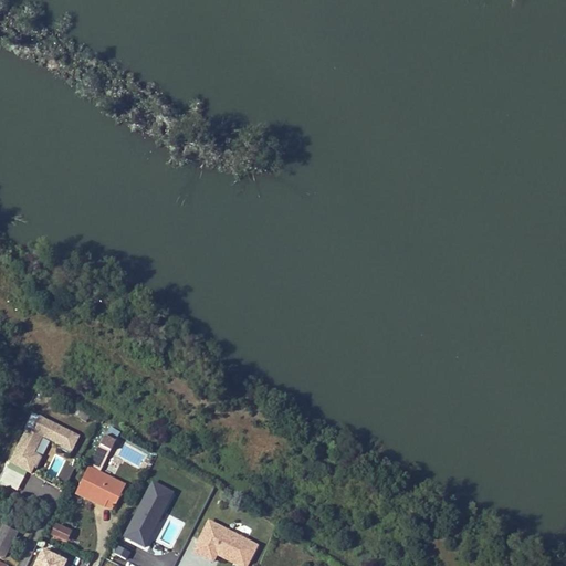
[(71,402),(67,409),(87,423),(92,417),(71,402)]
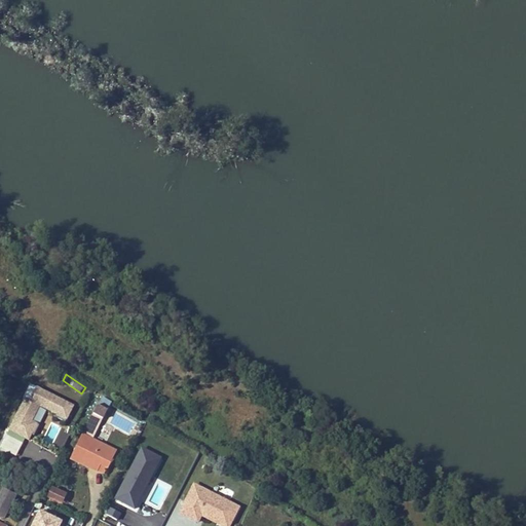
[(67,419),(75,403),(30,382),(8,429),(31,440),(39,422),(33,419),(39,407),(67,419)]
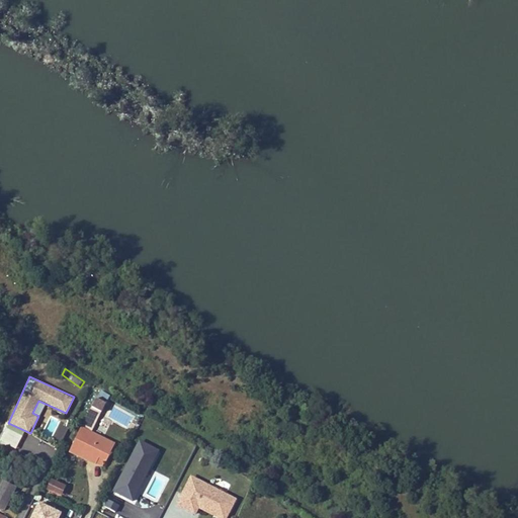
[(99,404),(108,409),(112,400),(103,395),(99,404)]
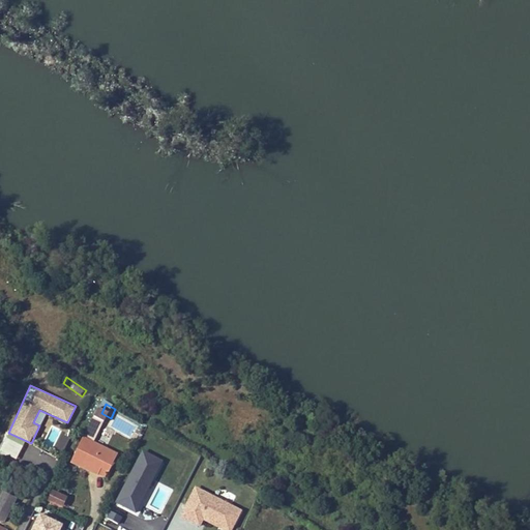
[(101,470),(109,473),(118,457),(95,443),(106,423),(96,418),(86,438),(72,464),(87,471),(88,469),(99,474),(101,470)]
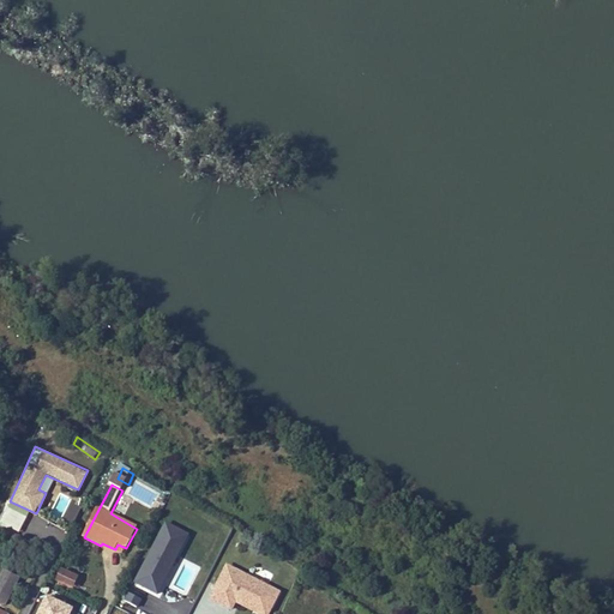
[(71,500),(64,519),(73,524),(82,505),(71,500)]
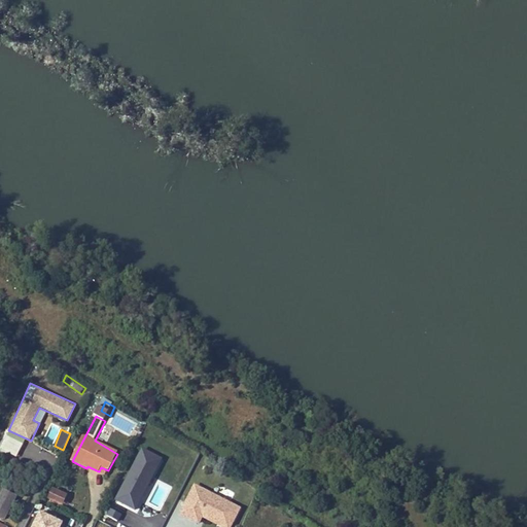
[(138,511),(163,456),(140,446),(115,500),(138,511)]
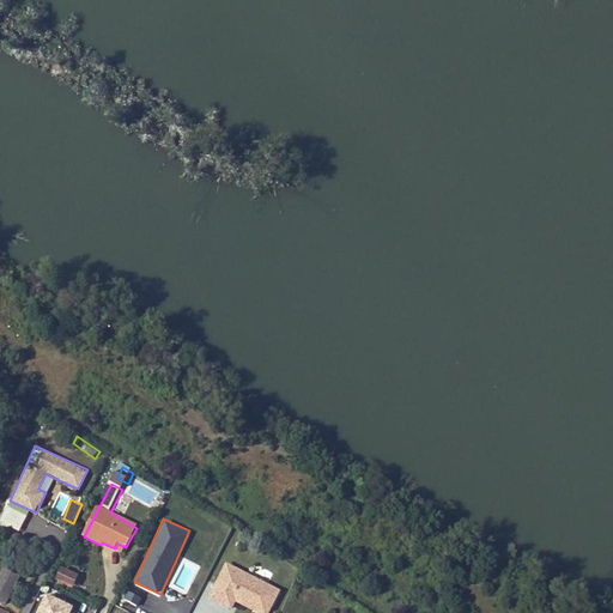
[(113,552),(115,548),(102,542),(101,545),(113,552)]
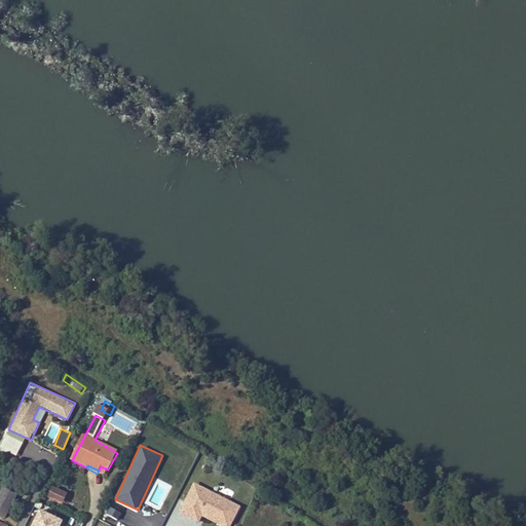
[(106,475),(108,470),(101,466),(99,471),(106,475)]
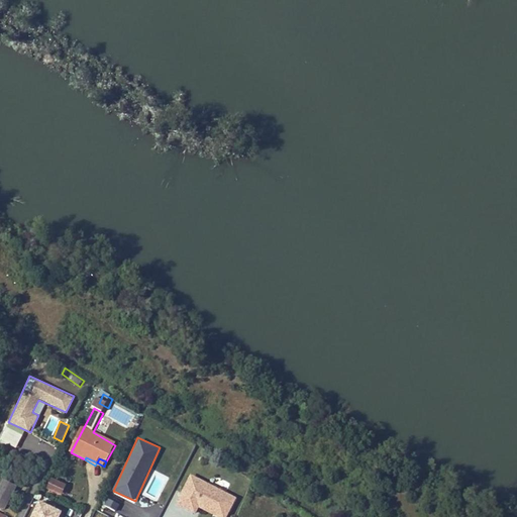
[(217,516),(226,516),(237,495),(190,474),(176,503),(195,512),(197,508),(217,516)]
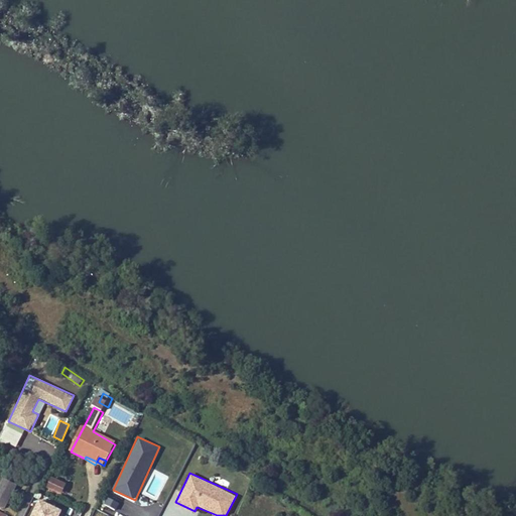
[(0,503),(6,507),(17,486),(4,479),(0,487),(0,503)]
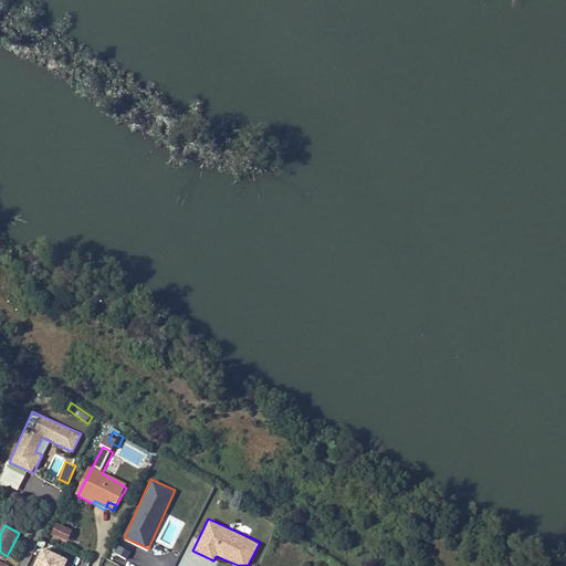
[(73,534),(60,527),(55,536),(69,543),(73,534)]
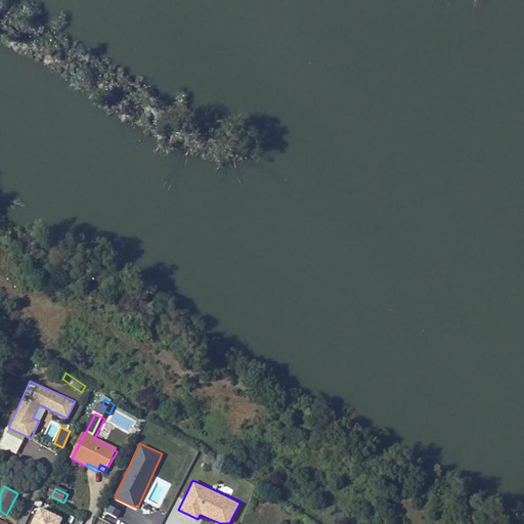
[(108,505),(106,513),(119,517),(121,509),(108,505)]
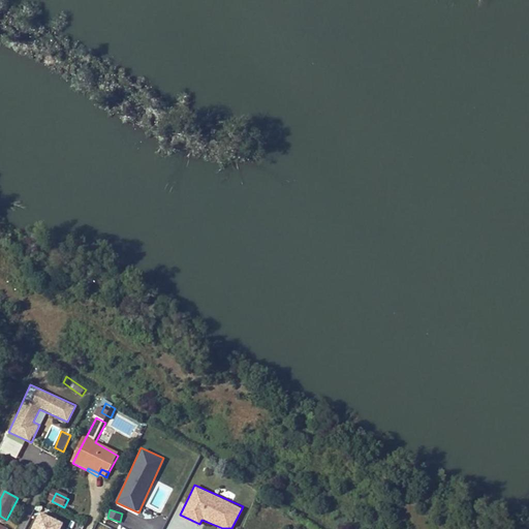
[(58,528),(62,521),(39,510),(30,528),(58,528)]
